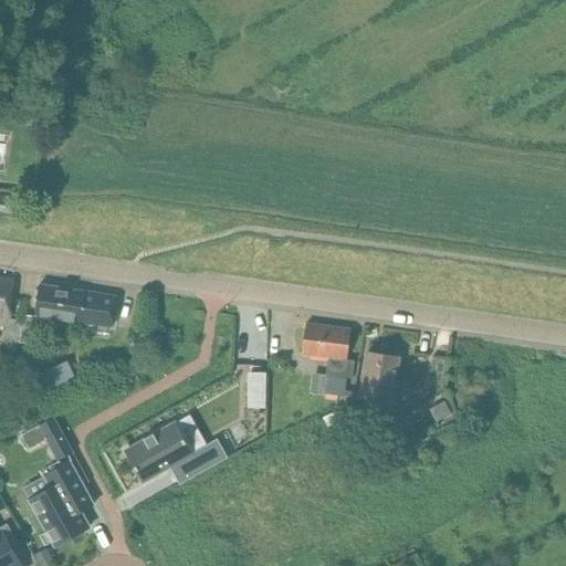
[(0,312),(8,314),(10,303),(13,281),(0,278),(0,312)]
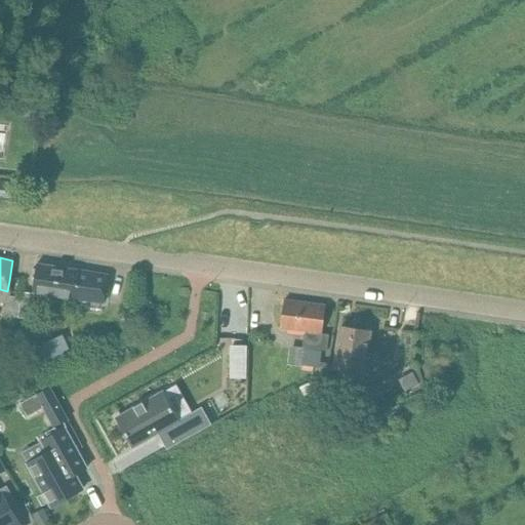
[(32,291),(72,297),(77,270),(37,264),(32,291)]
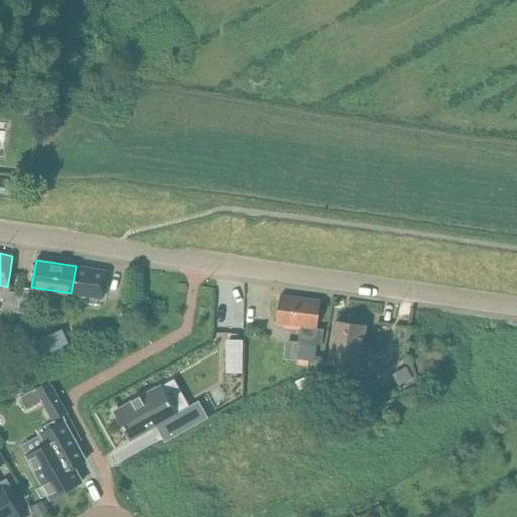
[(76,266),(71,293),(101,298),(106,272),(76,266)]
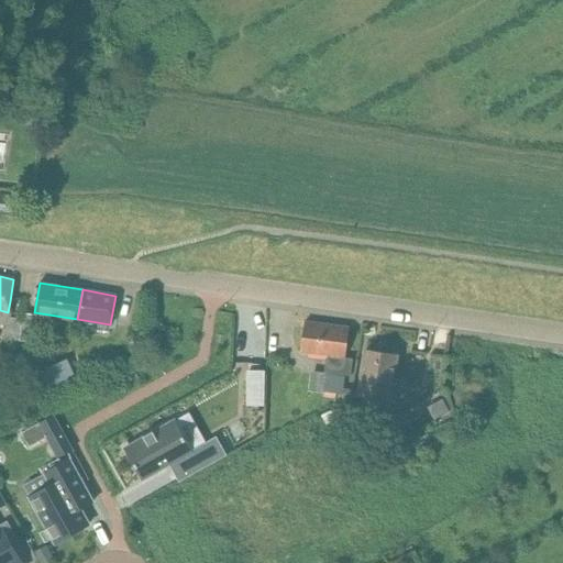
[(23,319),(20,318),(17,339),(15,339),(33,340),(35,317),(23,317),(23,319)]
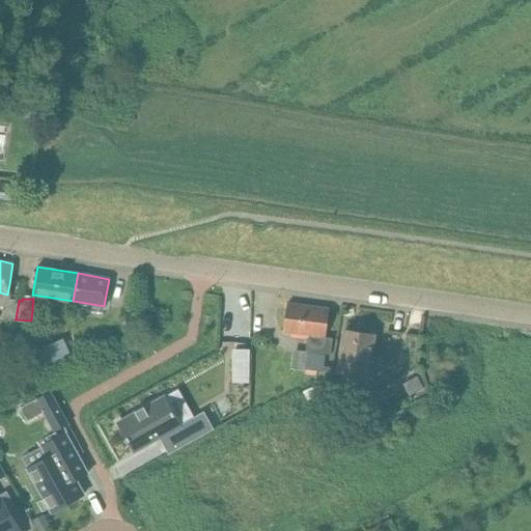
[(4,318),(15,319),(16,319),(19,300),(6,300),(4,318)]
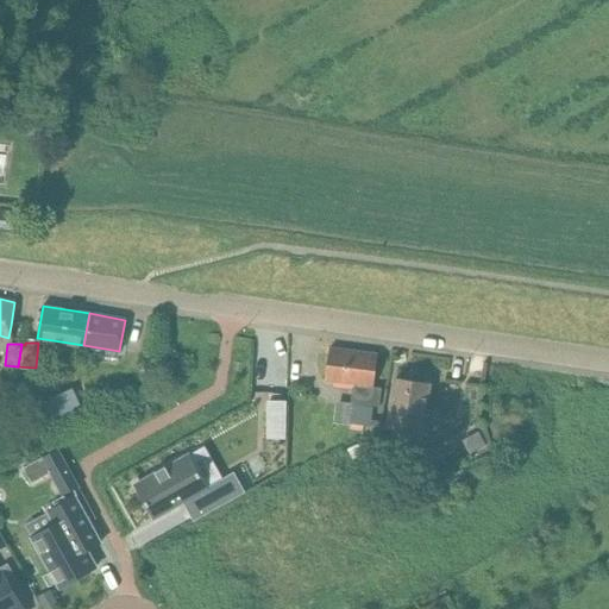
[(374,387),(377,355),(330,347),(326,371),(325,381),(351,384),(353,385),(351,405),(352,405),(372,407),(372,406),(380,406),(382,388),(374,387)]
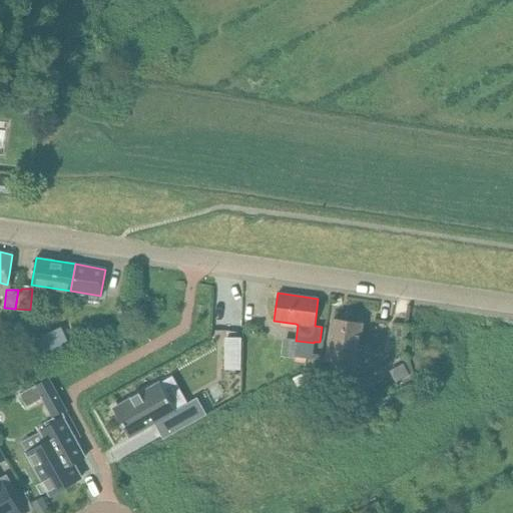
[(362,346),(358,346),(361,324),(333,319),(327,360),(355,364),(355,362),(359,363),(364,360),(366,351),(362,346)]
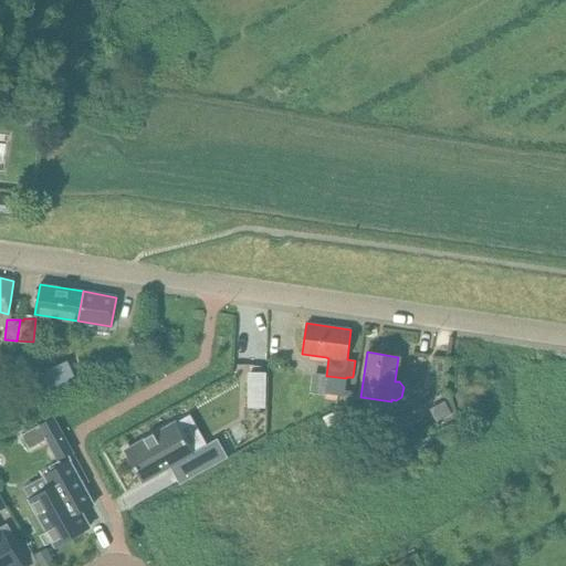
[(64,387),(65,389),(79,384),(69,360),(28,379),(37,399),(64,387)]
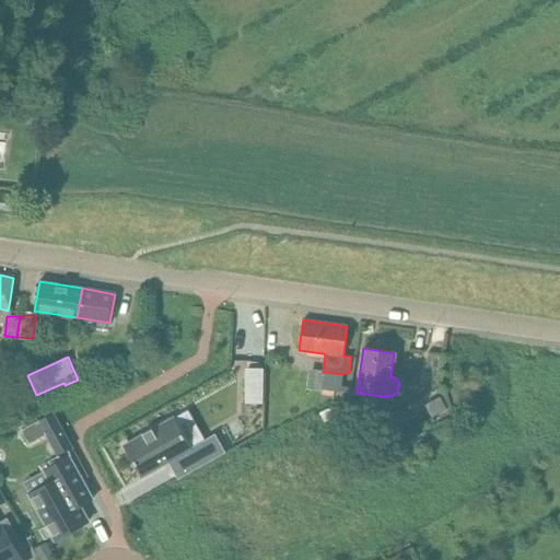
[(264,383),(264,370),(246,370),(246,383),(264,383)]
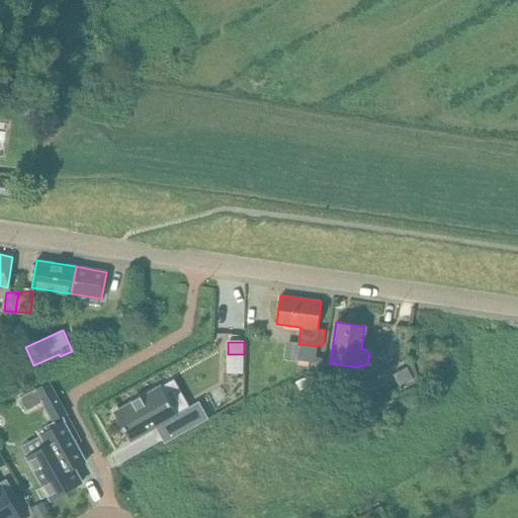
[(314,363),(315,362),(317,347),(299,345),(298,348),(285,347),(283,358),(293,359),(293,360),(314,363)]
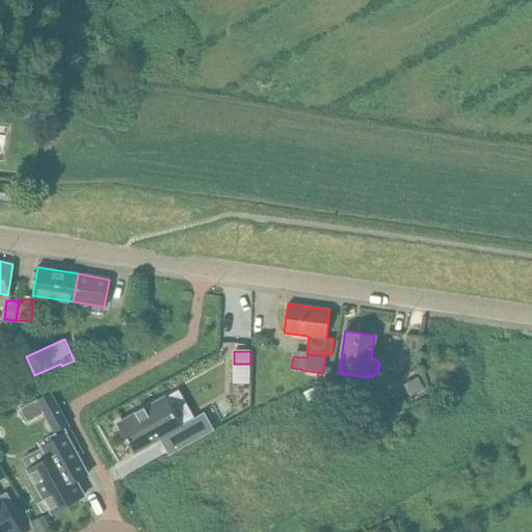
[(403,384),(409,397),(424,389),(418,377),(403,384)]
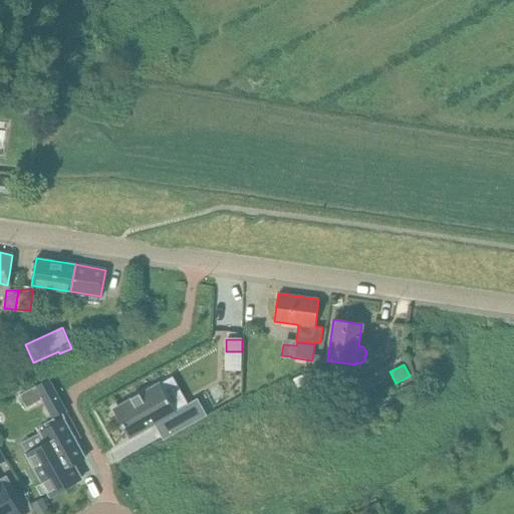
[(311,370),(293,379),(307,408),(324,399),(311,370)]
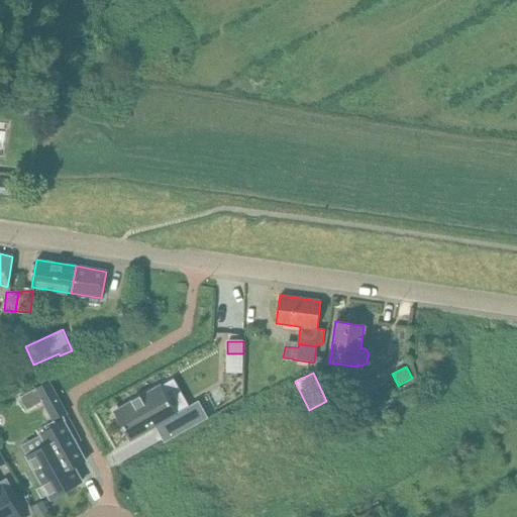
[(48,382),(19,398),(27,411),(33,407),(43,402),(44,405),(58,398),(48,382)]
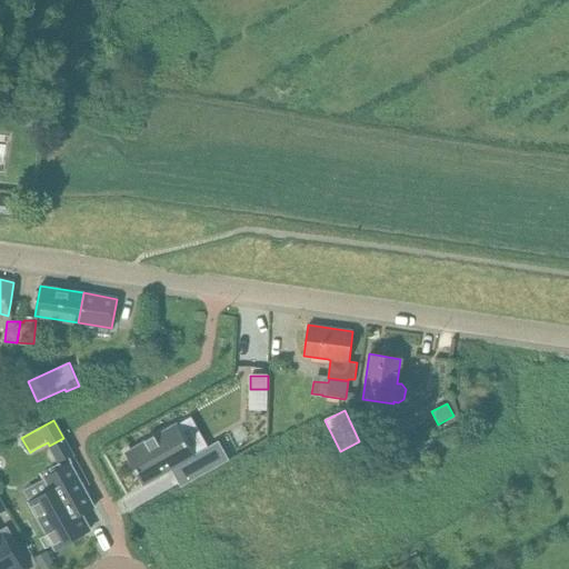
[(172,427),(123,455),(141,487),(167,472),(176,489),(226,461),(215,442),(189,457),(172,427)]
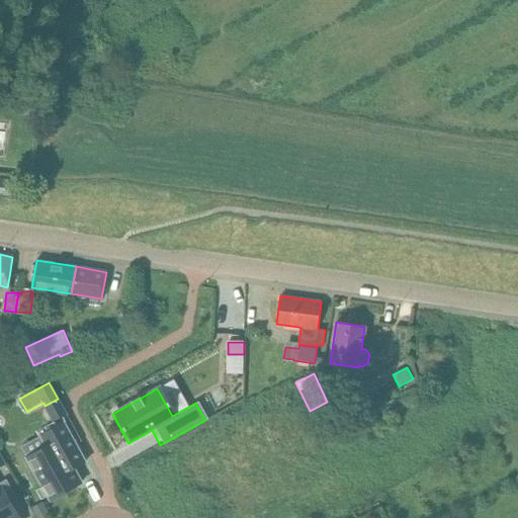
[(84,455),(65,421),(41,435),(48,446),(27,457),(52,500),(82,483),(71,463),(84,455)]
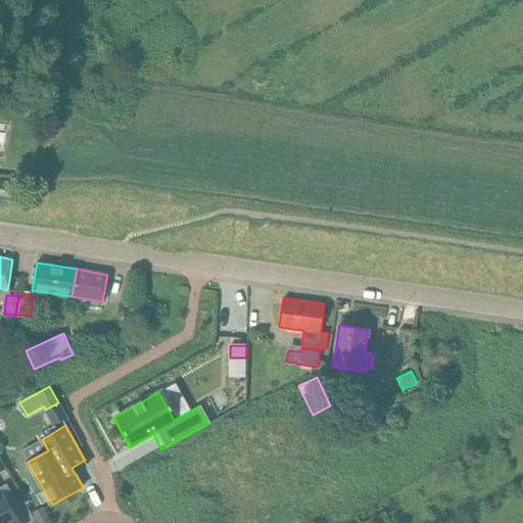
[(18,522),(14,514),(20,510),(7,484),(0,487),(0,522),(18,522)]
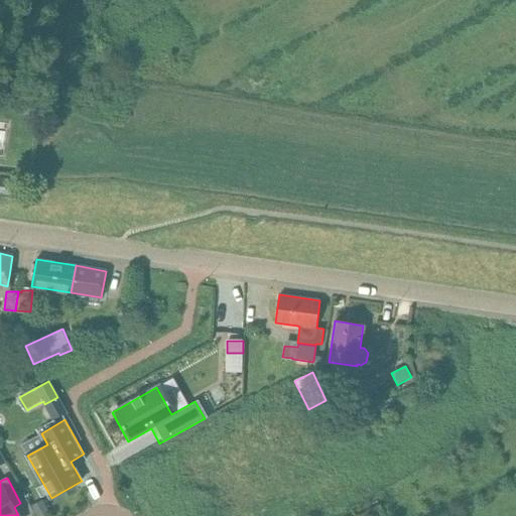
[(43,503),(33,508),(37,515),(41,515),(48,512),(43,503)]
